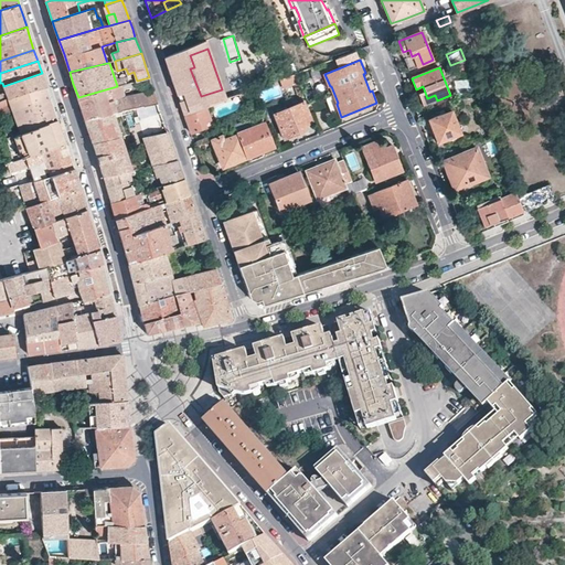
[(7,95),(0,97),(0,102),(46,87),(44,81),(42,73),(3,86),(7,95)]
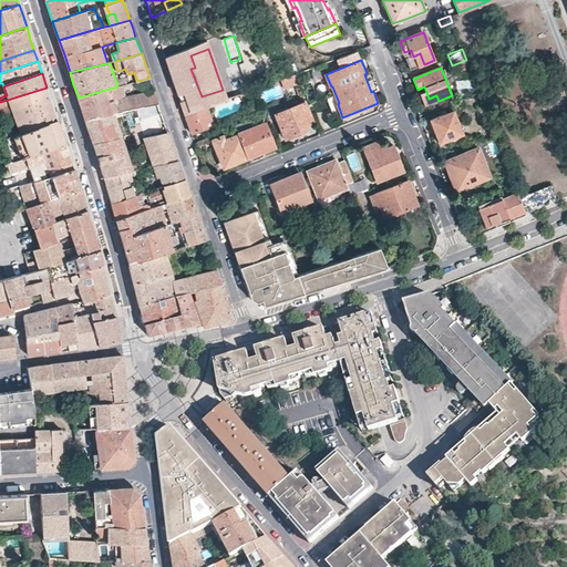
[(307,102),(296,74),(292,75),(284,79),(287,88),(297,84),(303,103),(276,113),(286,140),(307,131),(305,126),(313,123),(306,102),(307,102)]
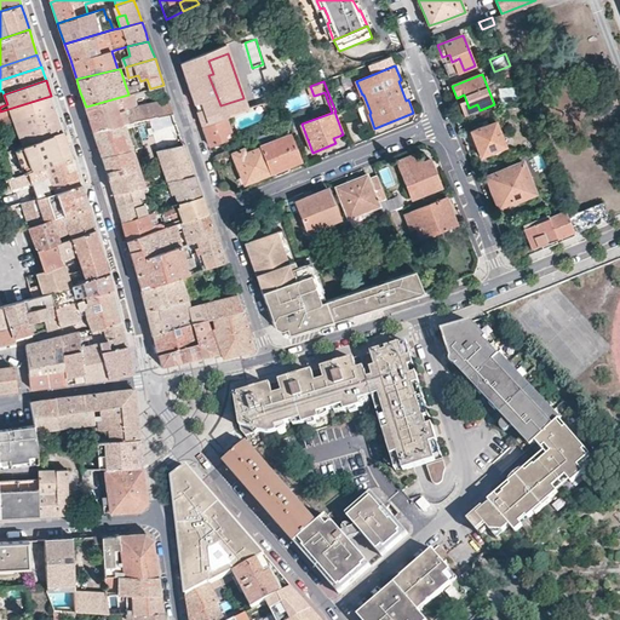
[(90,118),(93,131),(121,125),(158,116),(173,113),(168,99),(138,107),(135,93),(128,95),(86,107),(90,118)]
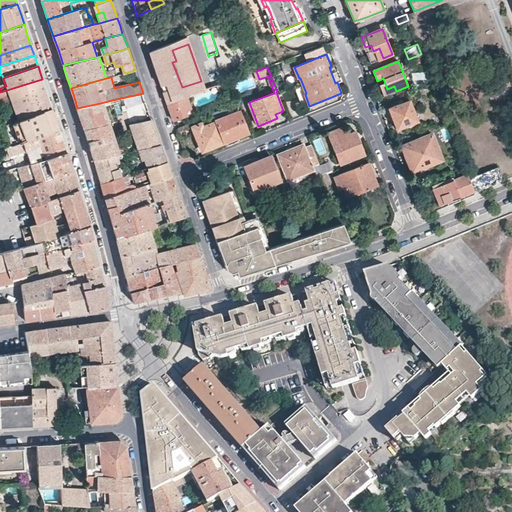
[(42,79),(0,92),(0,104),(11,101),(46,91),(44,87),(42,79)]
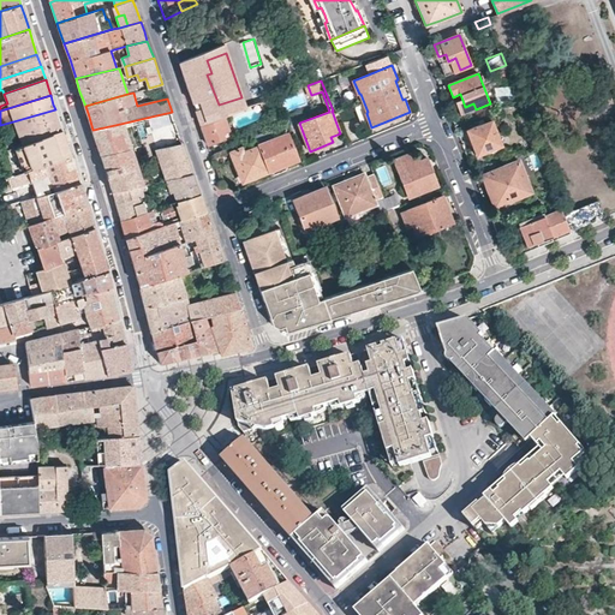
[(276,97),(261,103),(263,109),(279,103),(276,97)]
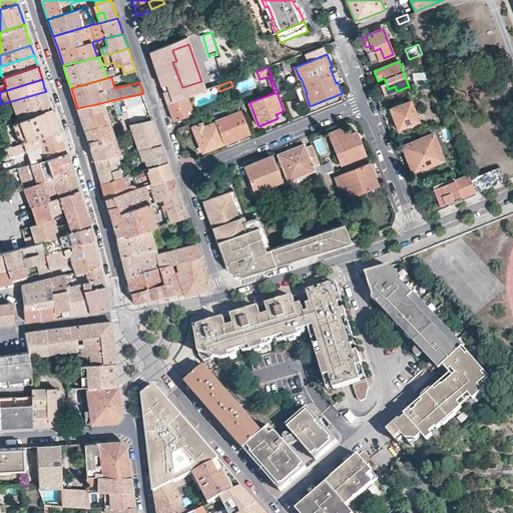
[(46,91),(11,101),(18,121),(52,109),(50,104),(46,91)]
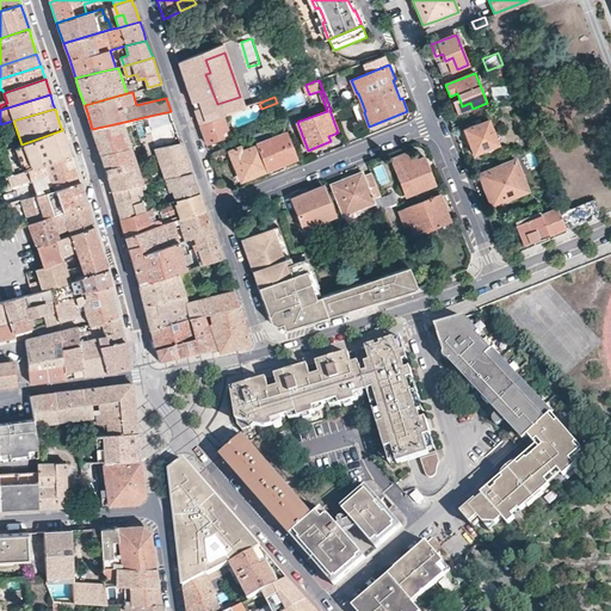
[(159,123),(173,121),(174,121),(171,111),(155,115),(159,123)]
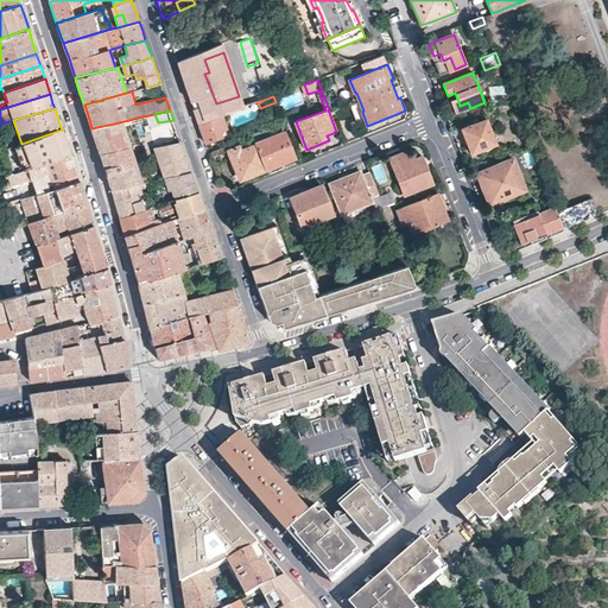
[(229,138),(221,115),(200,125),(203,135),(206,143),(222,137),(223,139),(229,138)]
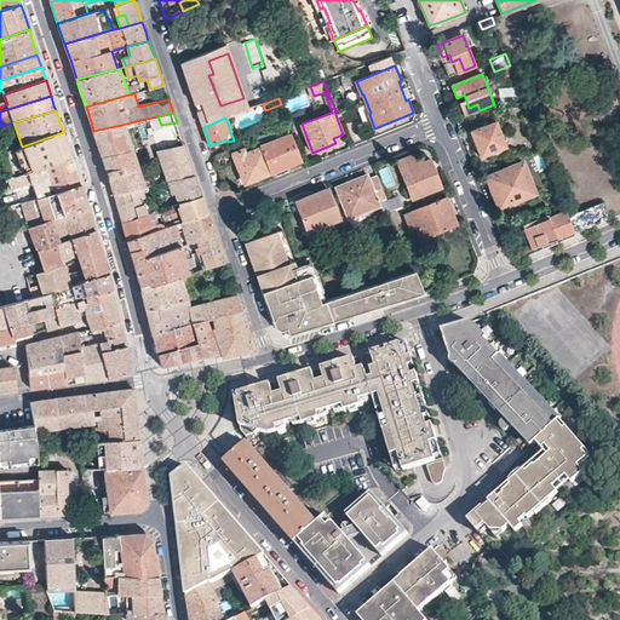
[(506,147),(497,121),(471,132),(481,156),(506,147)]
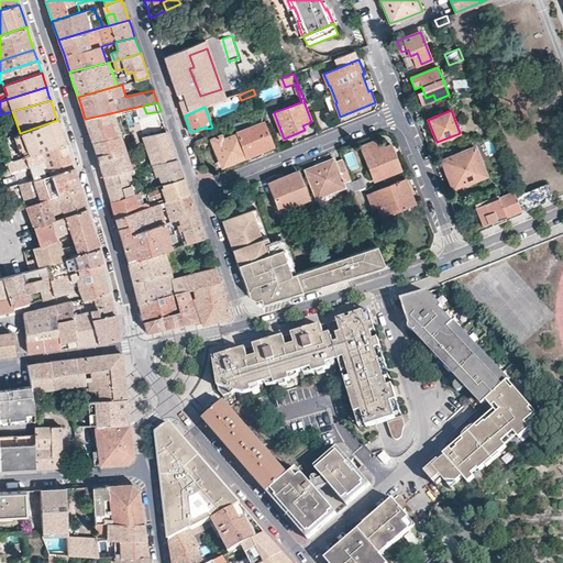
[(172,147),(167,132),(144,136),(141,127),(117,134),(110,113),(85,119),(90,134),(99,159),(103,175),(130,169),(138,167),(140,167),(139,161),(128,163),(119,140),(136,134),(141,146),(146,145),(153,164),(161,163),(176,159),(172,147)]
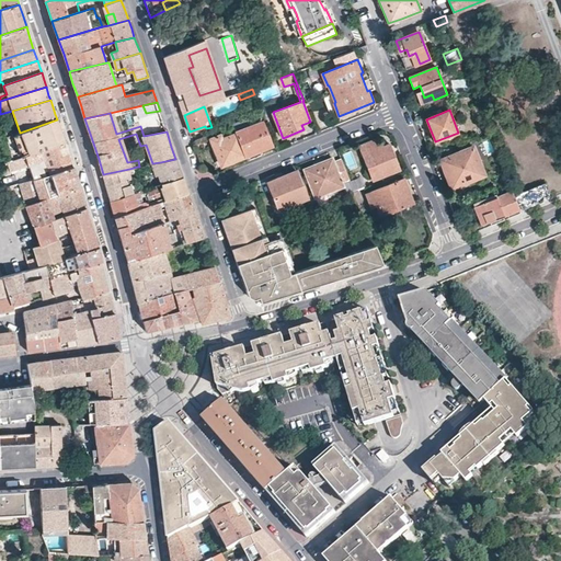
[(261,114),(247,119),(249,127),(238,132),(236,132),(237,134),(245,157),(272,146),(263,122),(261,114)]
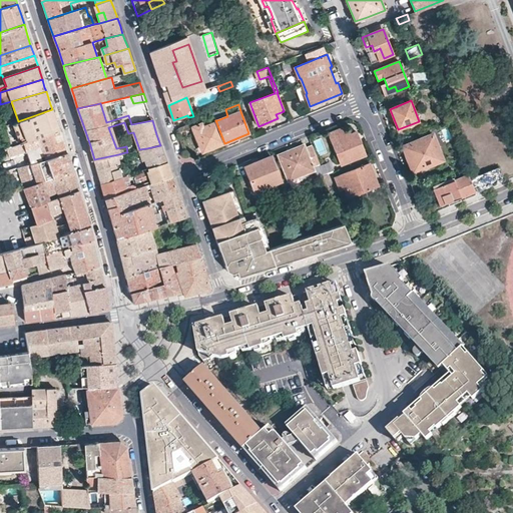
[(11,124),(5,126),(8,136),(15,134),(16,137),(9,139),(11,146),(59,130),(55,119),(52,109),(18,121),(11,124)]
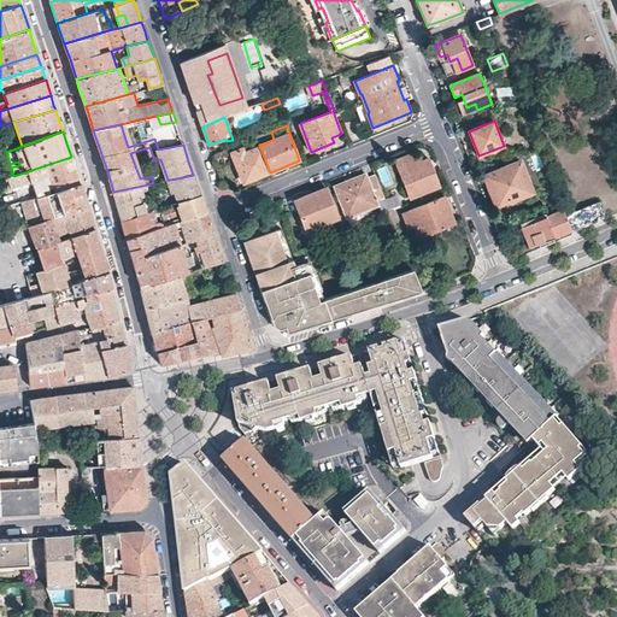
[(274,140),(271,131),(259,136),(262,145),(274,140)]
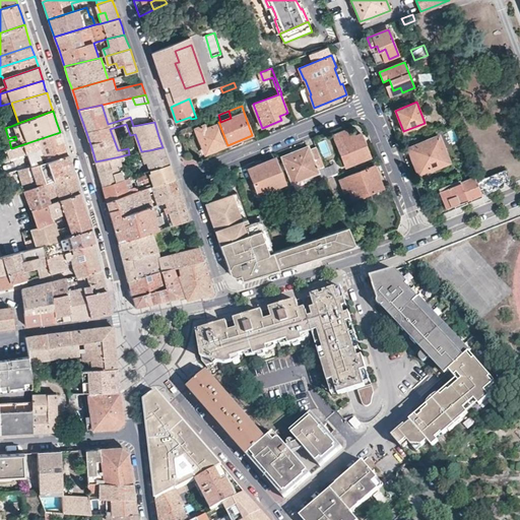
[(8,116),(1,118),(5,128),(11,126),(8,116)]
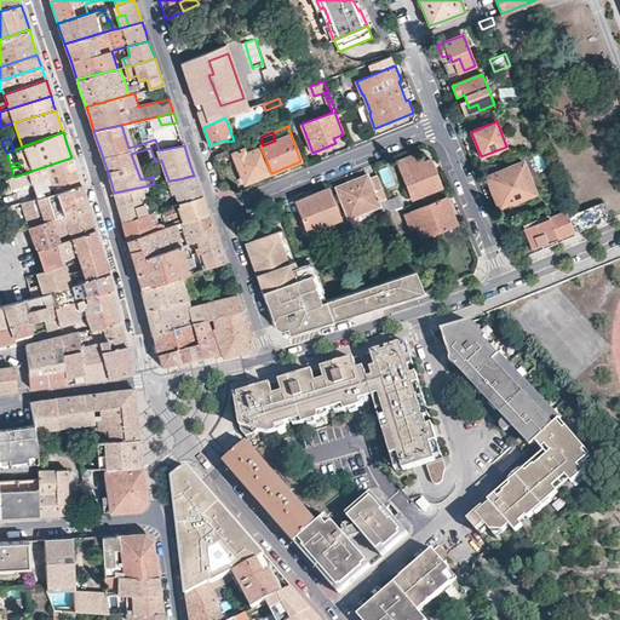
[(248,182),(271,173),(262,148),(246,154),(245,149),(234,154),(241,173),(245,172),(248,182)]
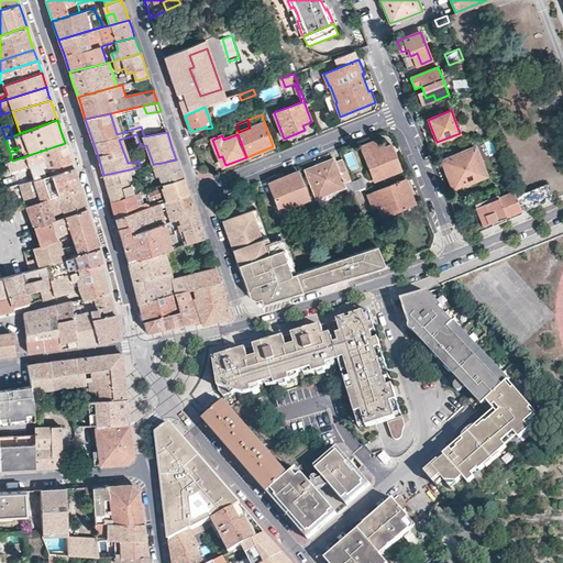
[(65,143),(12,161),(6,163),(9,170),(36,163),(41,176),(73,167),(68,154),(65,143)]
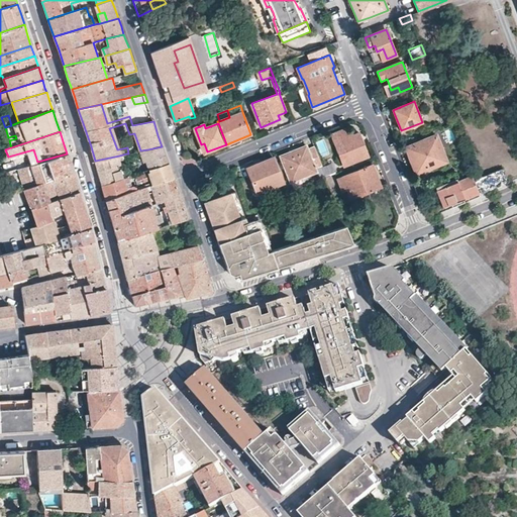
[(369,156),(359,132),(346,137),(345,133),(332,138),(343,167),(369,156)]
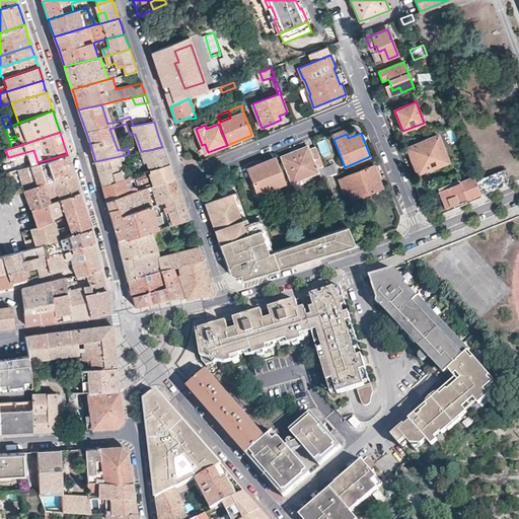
[(416,159),(421,172),(448,161),(438,136),(409,148),(413,160),(416,159)]
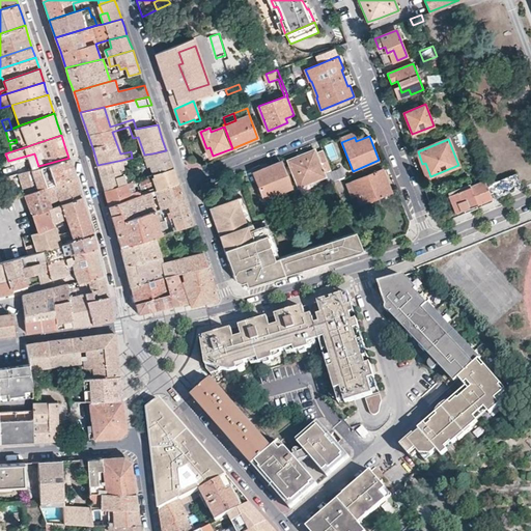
[(330,161),(338,159),(333,142),(325,145),(330,161)]
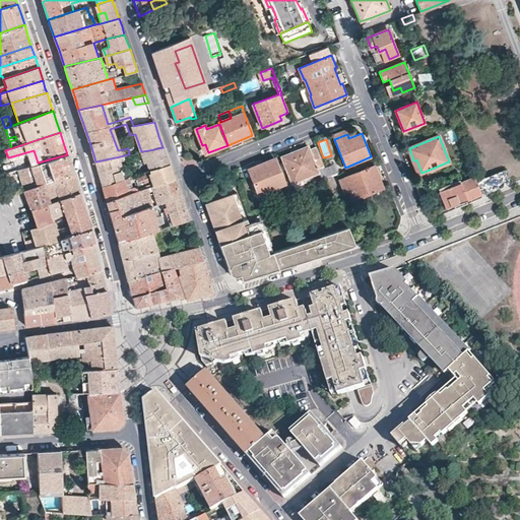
[(165,152),(163,147),(148,150),(154,170),(170,165),(165,152)]
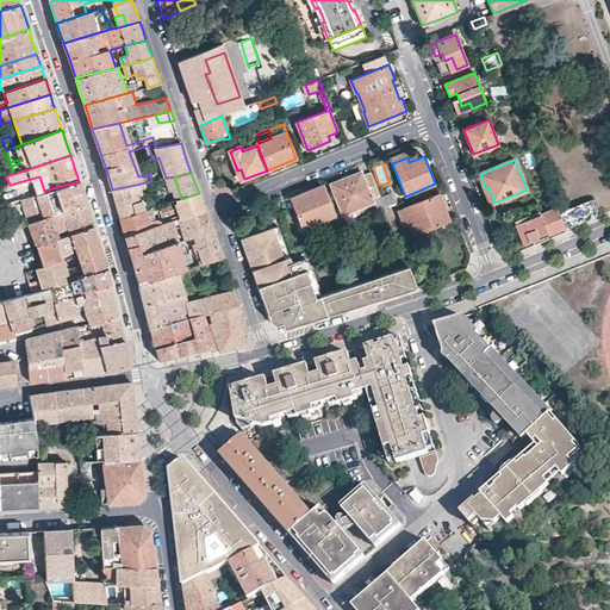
[(380,195),(372,174),(363,178),(361,173),(349,178),(352,182),(332,190),(343,216),(374,204),(372,199),(380,195)]
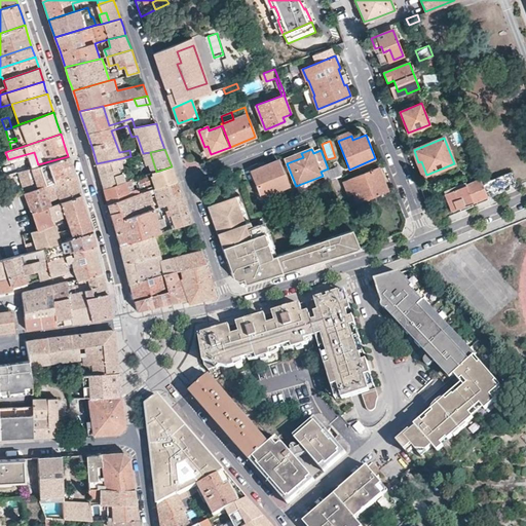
[(26,168),(33,189),(74,176),(71,163),(68,156),(38,164),(26,168)]
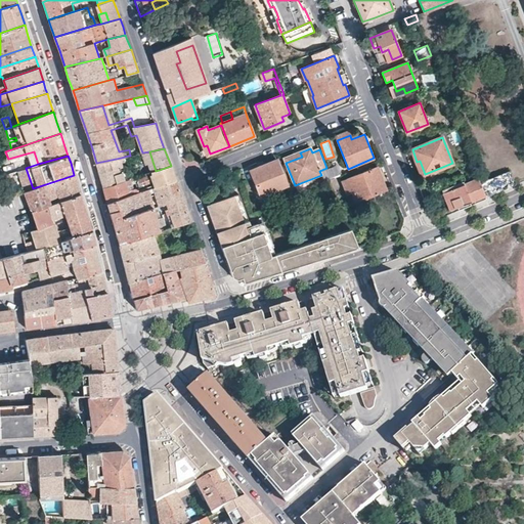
[(124,167),(121,158),(96,163),(97,167),(101,179),(104,188),(126,181),(123,173),(121,173),(120,168),(124,167)]
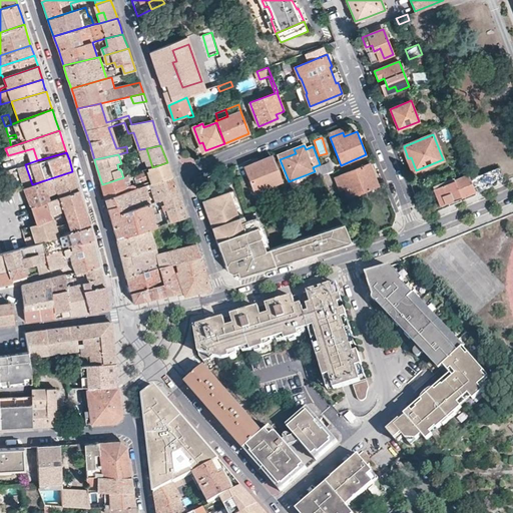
[(282,183),(272,157),(251,165),(254,172),(248,174),(255,194),(282,183)]
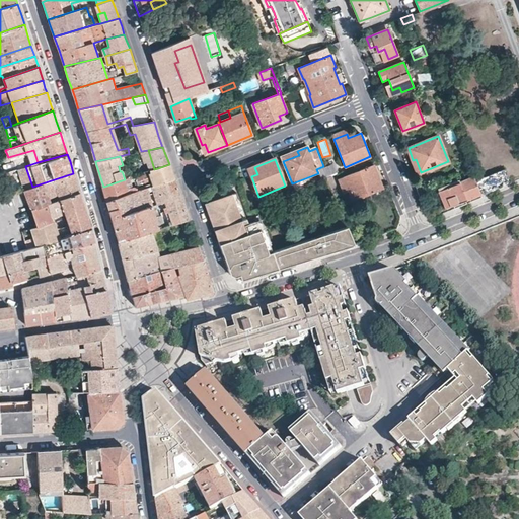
[(171,170),(169,164),(154,169),(151,170),(155,186),(174,179),(171,170)]
